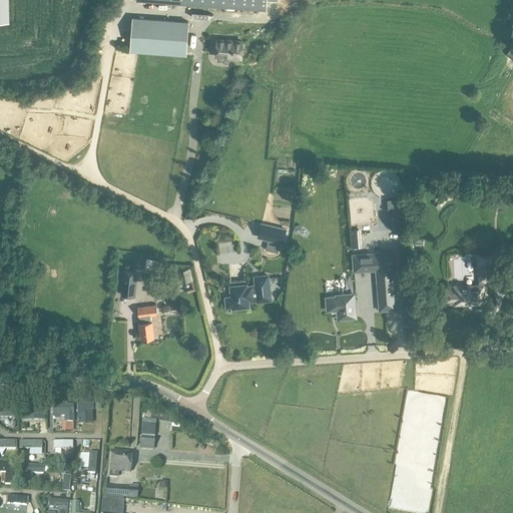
[(0,0),(0,22),(9,22),(8,0),(0,0)]
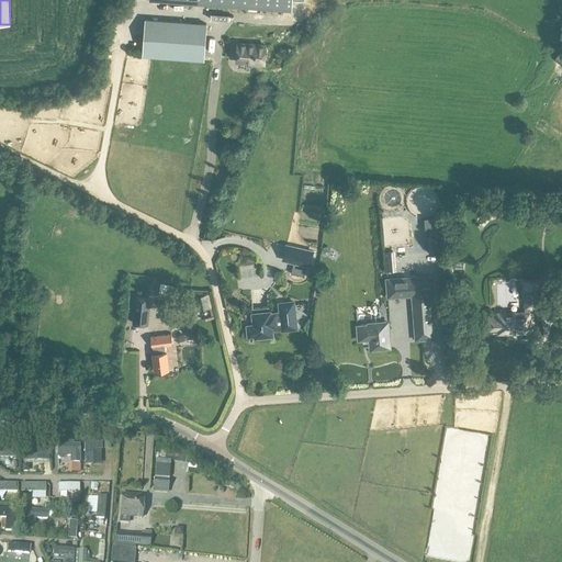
[(293,0),(148,0),(149,1),(292,11),(293,0)]
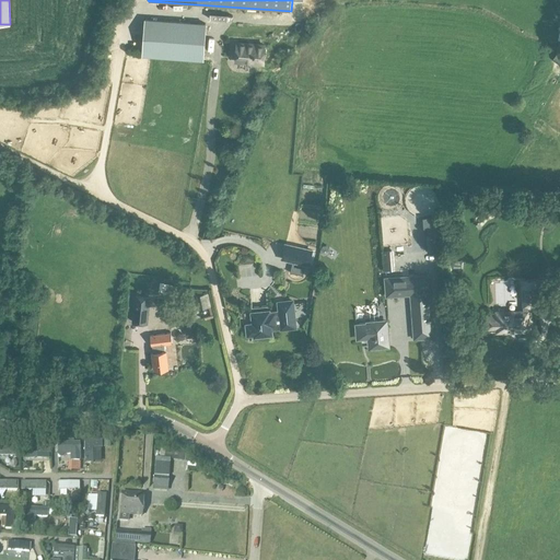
[(146,20),(143,55),(203,59),(206,24),(146,20)]
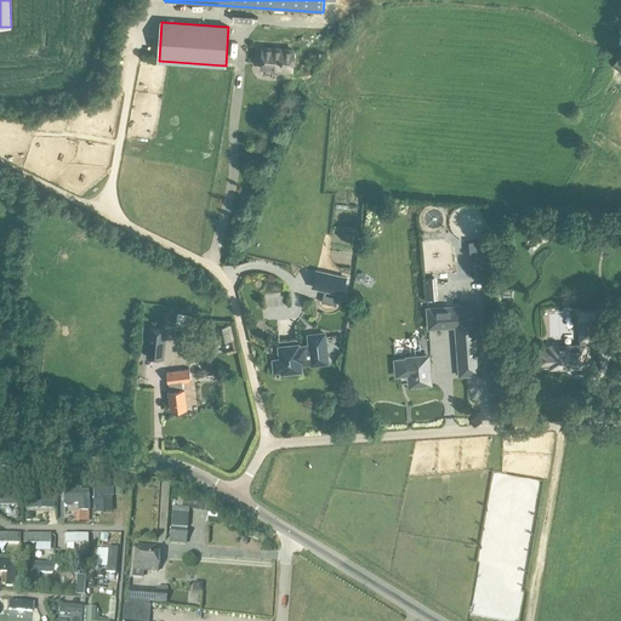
[(294,50),(263,47),(262,68),(292,70),(294,50)]
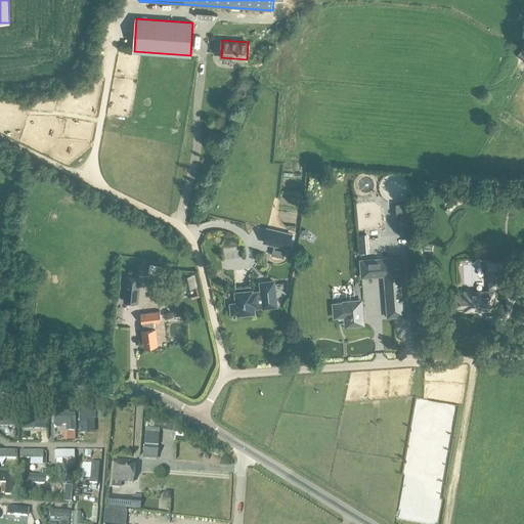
[(249,73),(251,61),(241,59),(238,71),(249,73)]
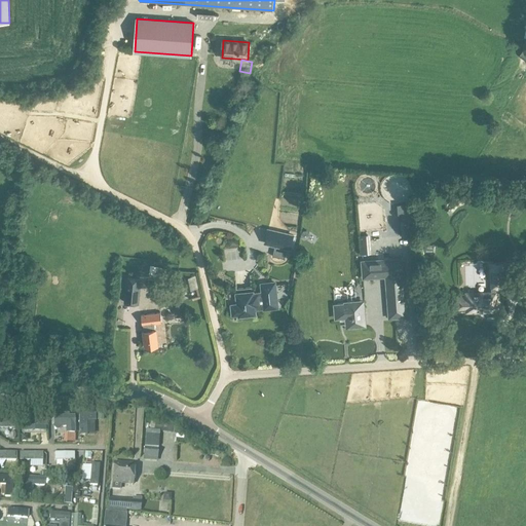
[(400,215),(402,237),(411,236),(410,214),(400,215)]
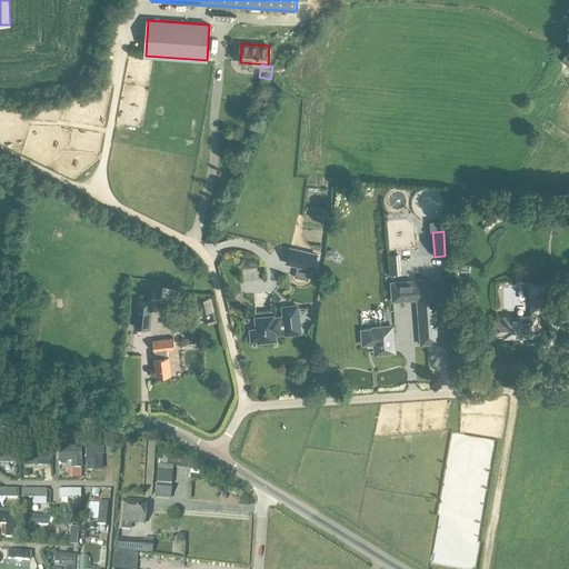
[(289,247),(286,265),(298,267),(299,268),(315,271),(319,253),(289,247)]
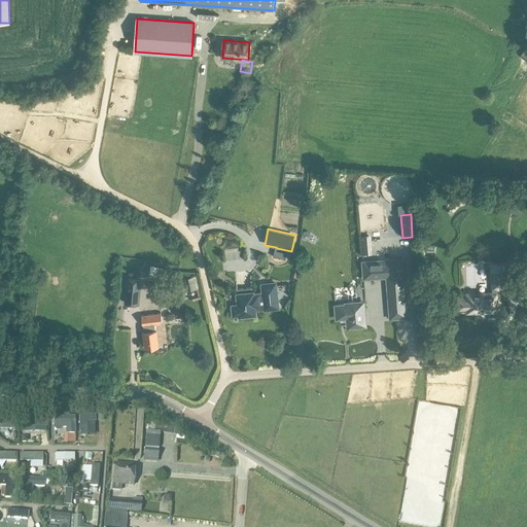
[(372,254),(371,235),(361,236),(362,254),(372,254)]
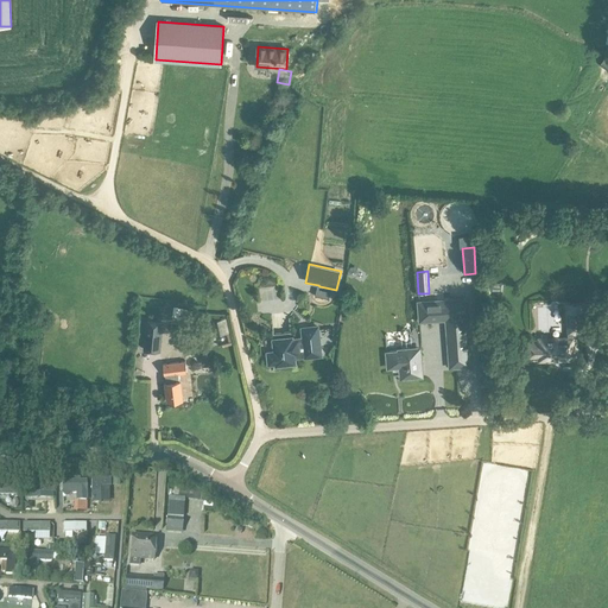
[(418,303),(420,322),(448,320),(453,367),(469,367),(464,299),(418,303)]
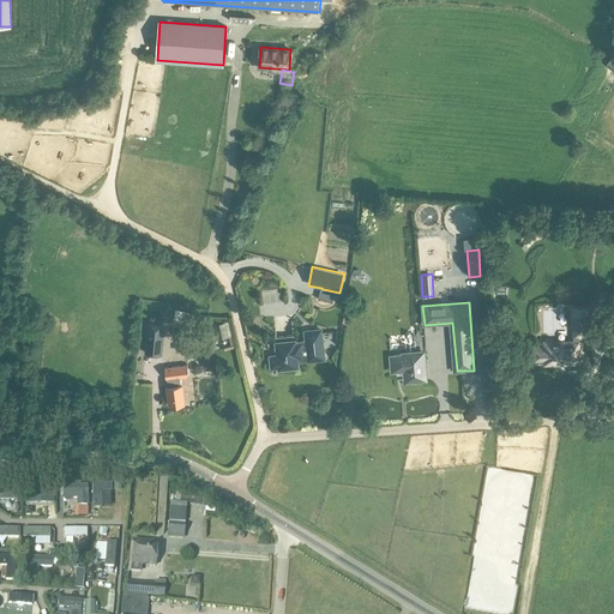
[(543,347),(534,347),(534,360),(543,360),(543,365),(549,365),(557,365),(557,361),(566,360),(566,365),(579,363),(579,337),(589,337),(589,307),(572,308),(573,342),(564,342),(549,342),(543,342),(543,347)]
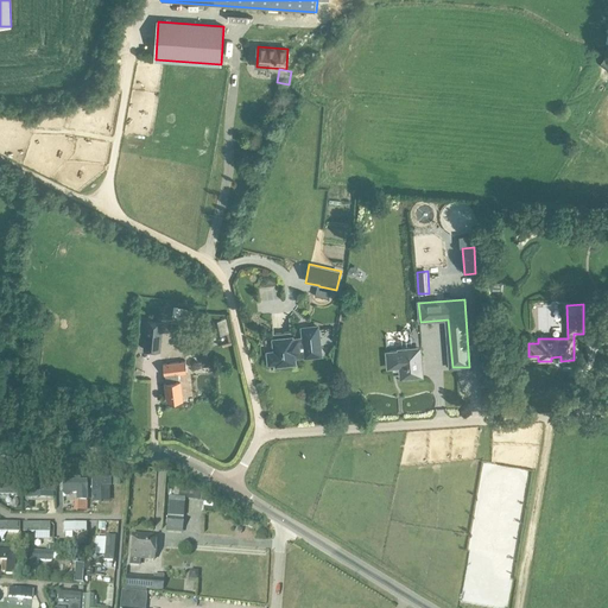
[(175,308),(171,320),(189,323),(190,320),(192,311),(175,308)]
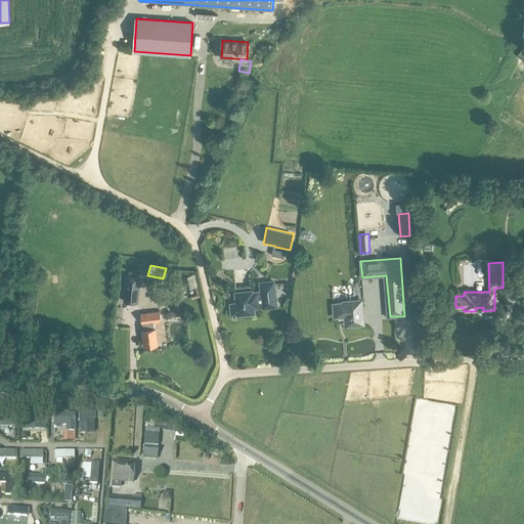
[(426,271),(427,280),(435,280),(435,271),(426,271)]
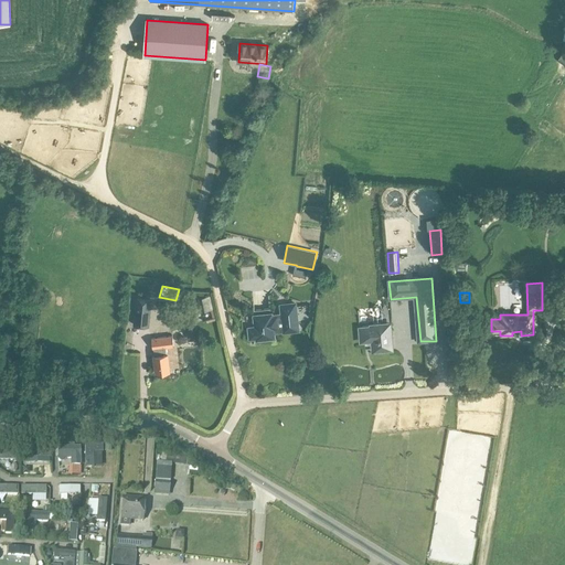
[(136,298),(134,326),(150,327),(152,299),(136,298)]
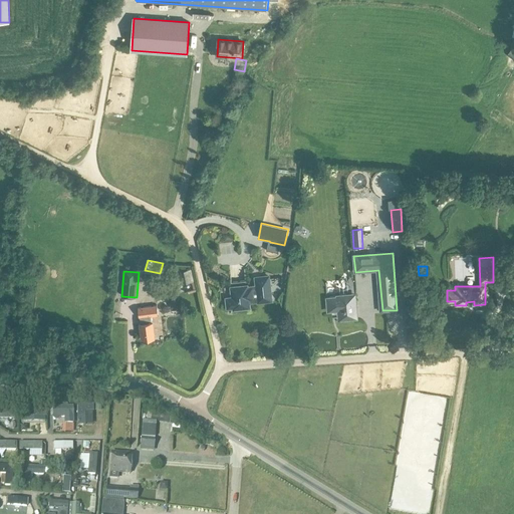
[(256,286),(247,287),(247,285),(231,287),(232,297),(229,298),(227,301),(227,305),(230,307),(233,307),(234,309),(249,307),(249,302),(257,301),(257,303),(272,301),(269,275),(255,277),(256,286)]
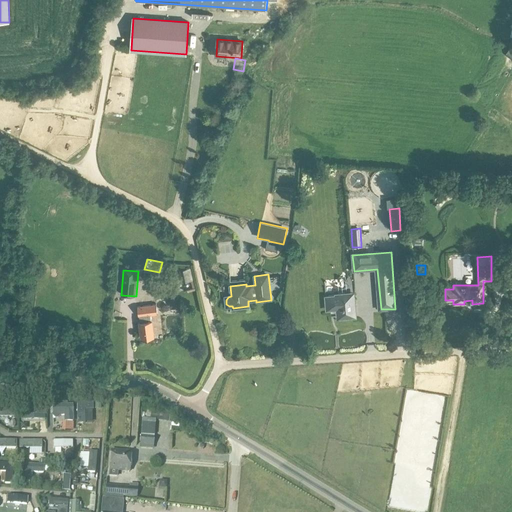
[(338,309),(339,319),(356,317),(354,292),(335,294),(335,296),(325,296),(327,310),(338,309)]
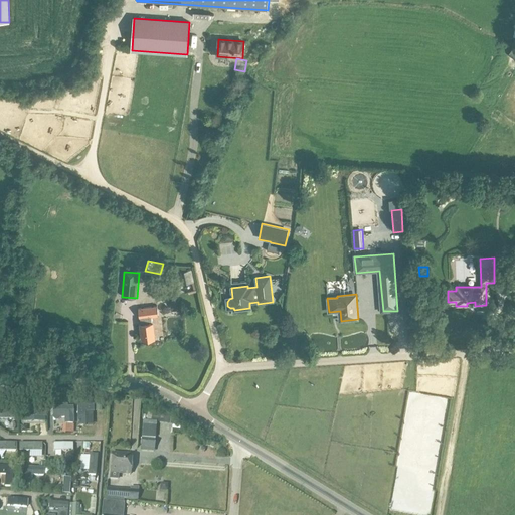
[(180,300),(170,301),(172,312),(181,310),(180,300)]
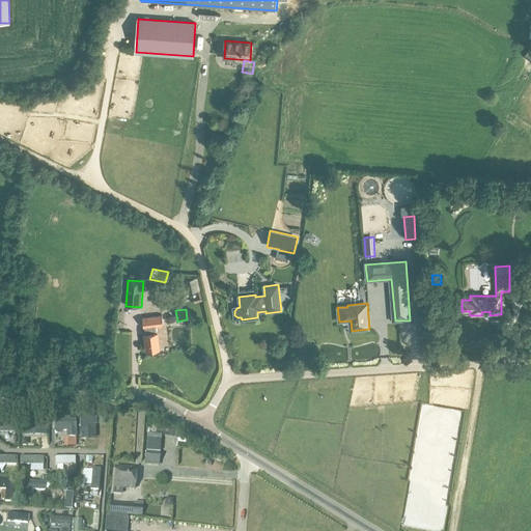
[(145,329),(157,327),(163,327),(162,315),(142,317),(143,329),(145,329)]
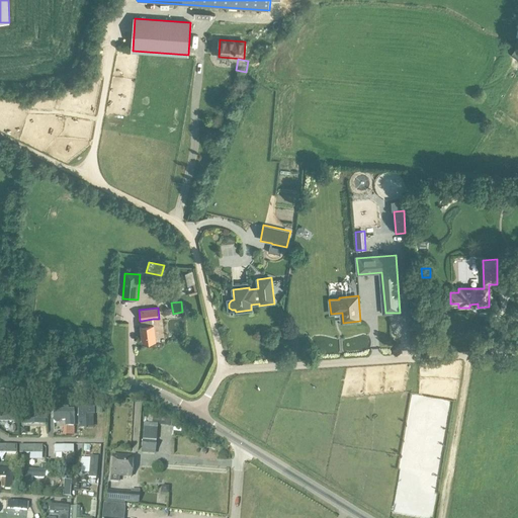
[(142,327),(141,327),(143,343),(156,341),(153,325),(153,319),(142,321),(142,327)]
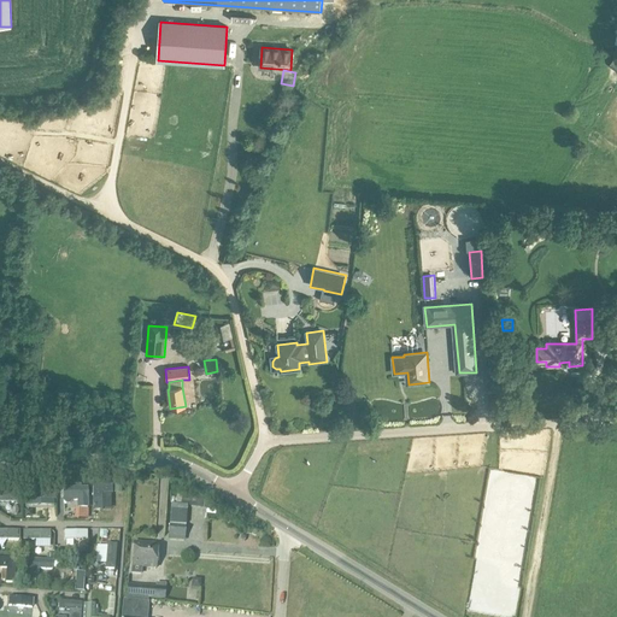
[(111,494),(111,483),(93,483),(93,510),(101,510),(101,494),(111,494)]
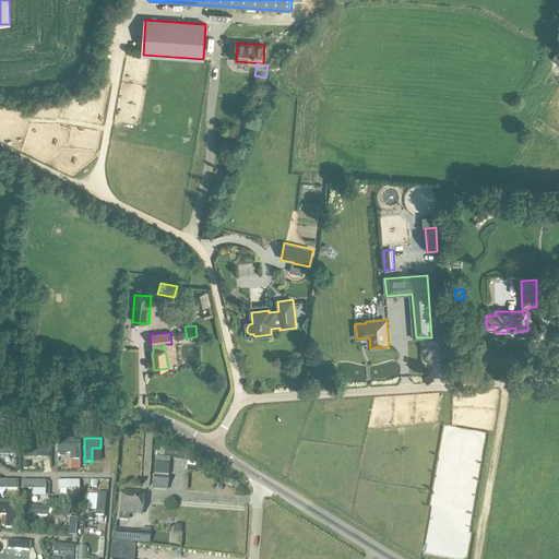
[(79,441),(57,441),(57,452),(58,452),(58,454),(60,456),(63,456),(66,454),(66,452),(70,452),(70,459),(79,459),(79,441)]
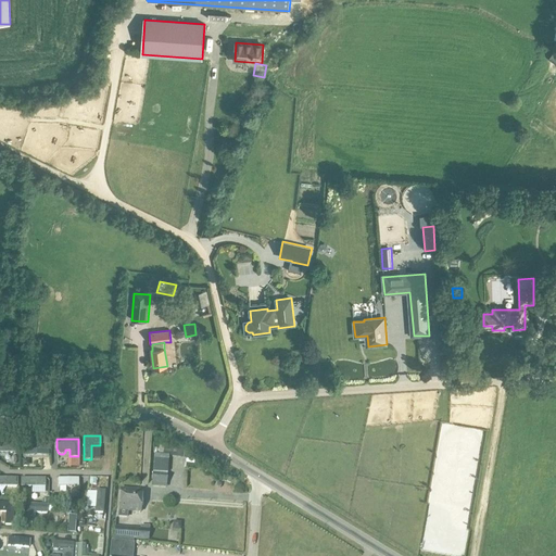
[(17,443),(0,444),(0,456),(5,456),(5,454),(17,453),(17,443)]
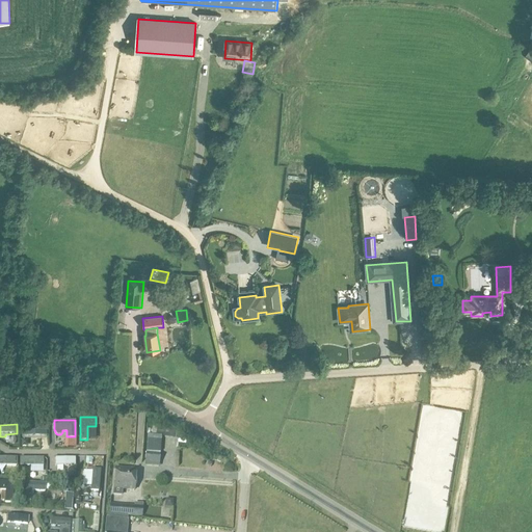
[(159,454),(145,453),(144,461),(159,462),(159,454)]
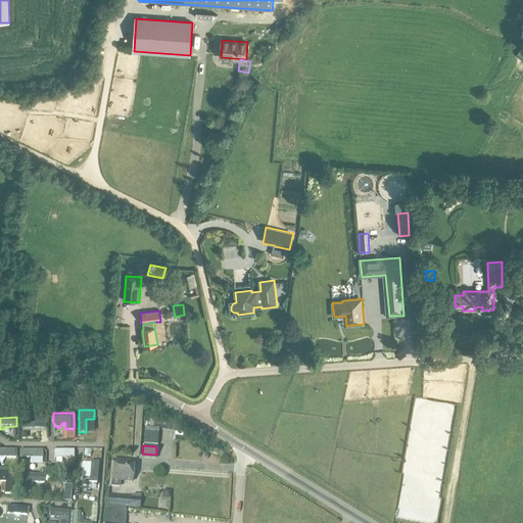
[(40,460),(40,456),(42,456),(42,449),(24,449),(24,456),(31,456),(31,460),(40,460)]
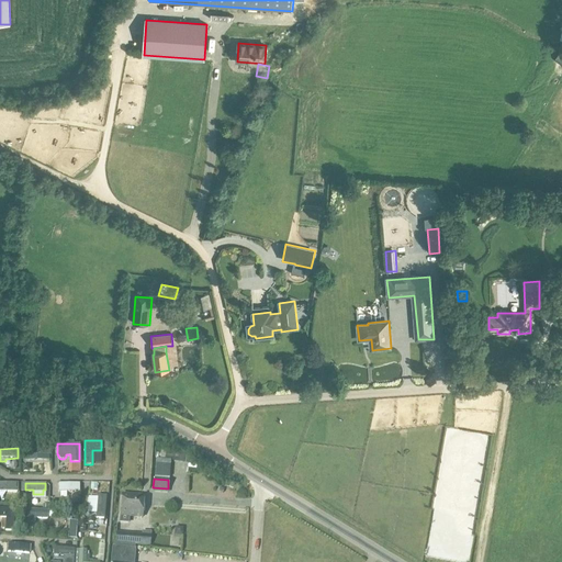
[(120,517),(120,524),(128,525),(128,518),(139,518),(142,519),(144,496),(122,495),(120,517)]
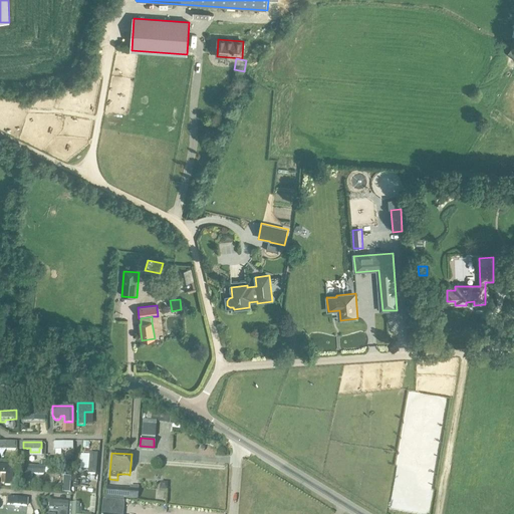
[(89,454),(88,474),(96,475),(97,454),(89,454)]
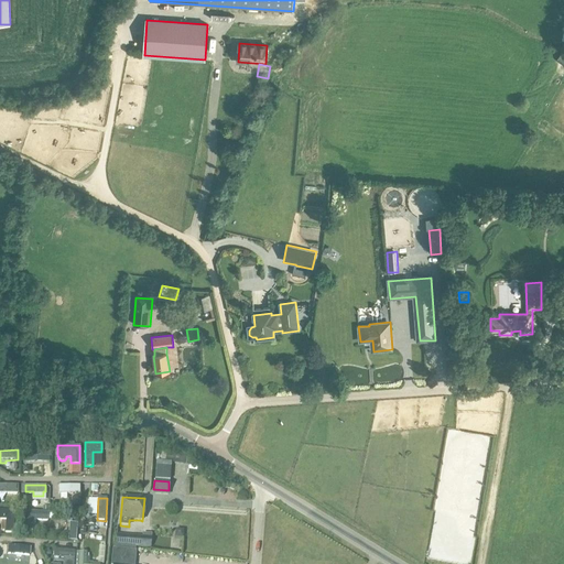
[(13,533),(14,520),(14,511),(0,510),(0,520),(6,520),(6,533),(13,533)]
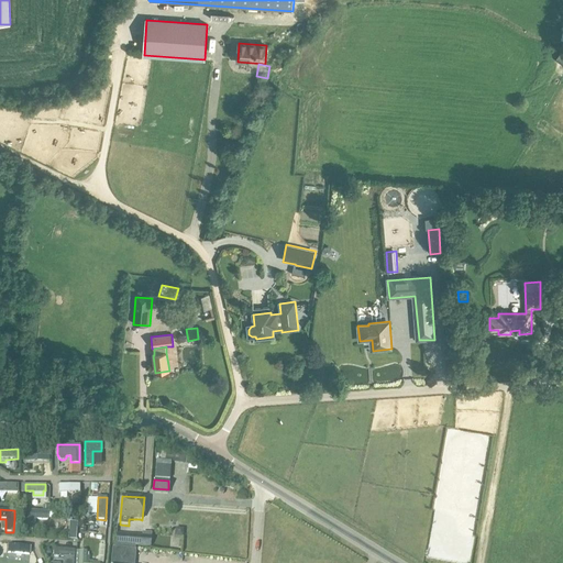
[(21,511),(20,534),(29,534),(29,525),(34,525),(34,520),(34,515),(30,515),(30,511),(21,511)]
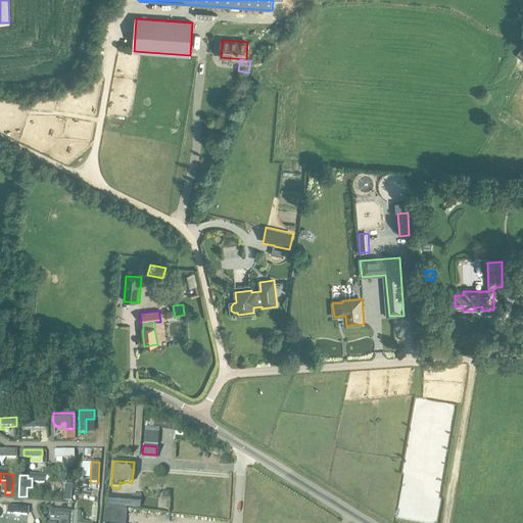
[(133,497),(108,496),(107,506),(133,508),(133,497)]
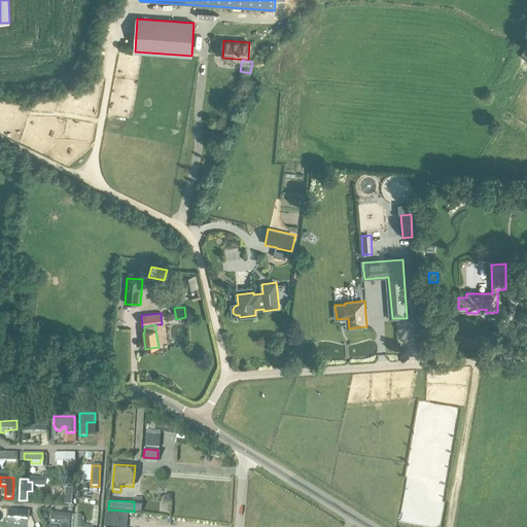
[(50,515),(50,522),(59,522),(59,526),(68,526),(69,516),(50,515)]
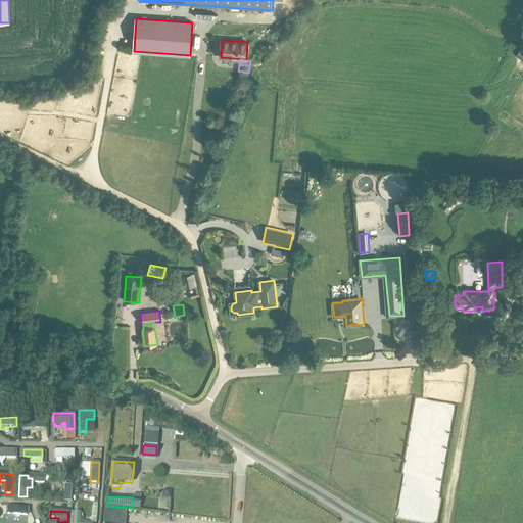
[(80,512),(74,512),(72,522),(92,522),(82,522),(83,517),(80,517),(80,512)]
